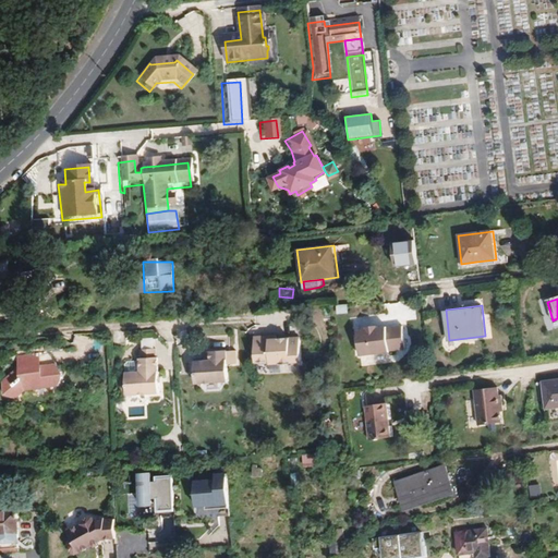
[(407,349),(403,326),(388,327),(387,327),(378,327),(367,329),(359,330),(361,355),(390,352),(390,351),(407,349)]
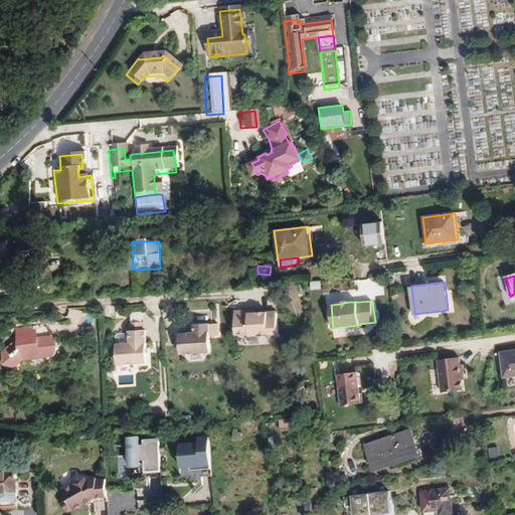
[(255,310),(235,311),(236,334),(250,334),(250,336),(278,334),(277,312),(255,313),(255,310)]
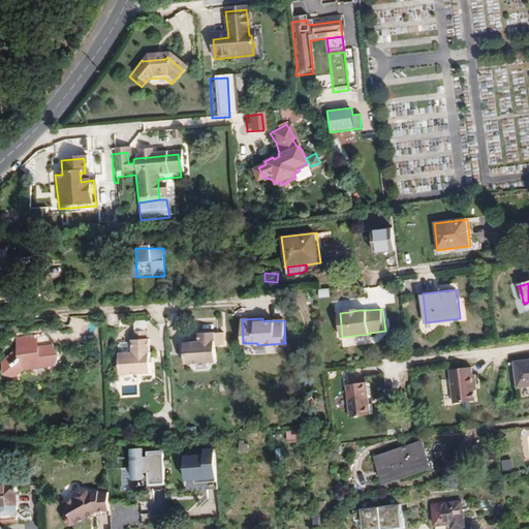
[(119,353),(120,375),(151,374),(150,339),(149,339),(149,331),(133,332),(133,340),(132,340),(132,352),(119,353)]
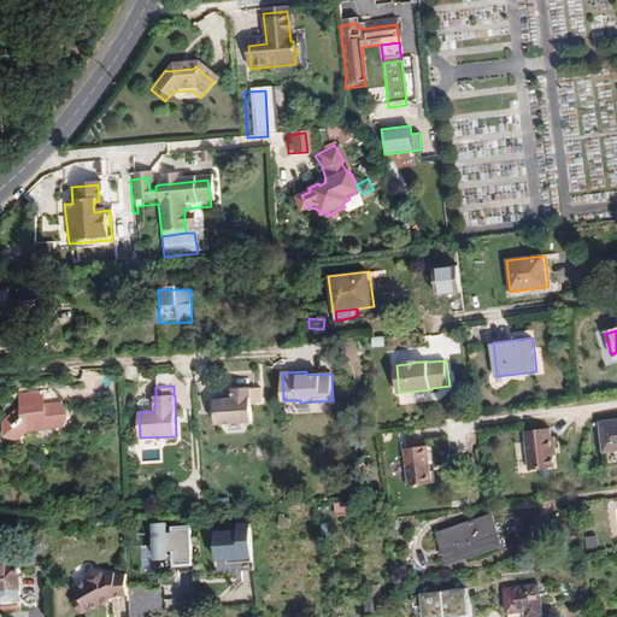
[(216,400),(217,424),(253,422),(251,388),(231,389),(231,399),(216,400)]
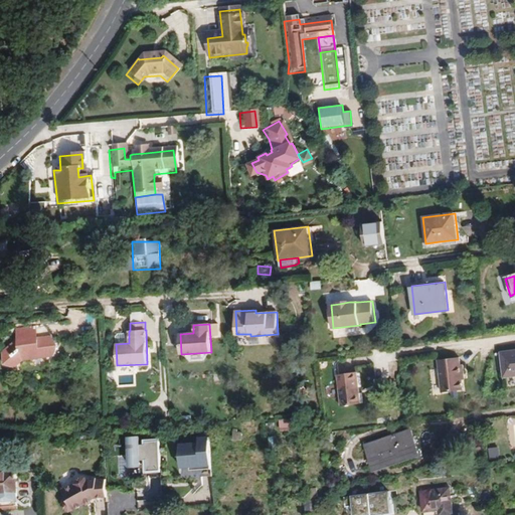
[(37,335),(36,326),(16,329),(17,338),(37,335)]
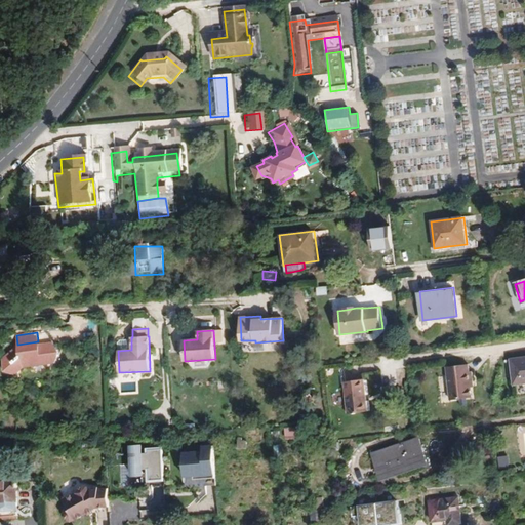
[(58,358),(58,353),(56,349),(51,342),(39,344),(38,341),(17,345),(2,359),(4,372),(11,375),(16,375),(24,367),(50,364),(55,364),(58,358)]
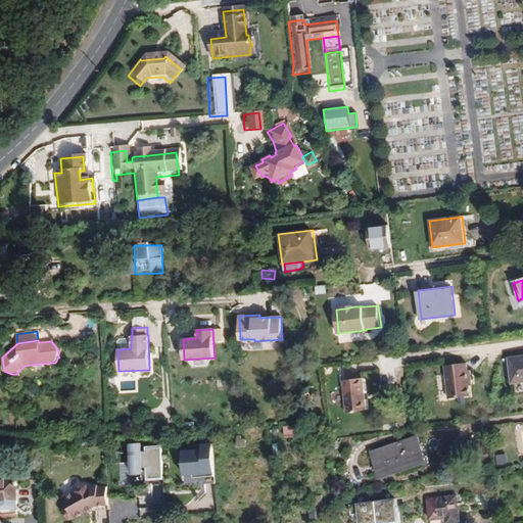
[(522,355),(509,358),(512,384),(522,382),(522,355)]
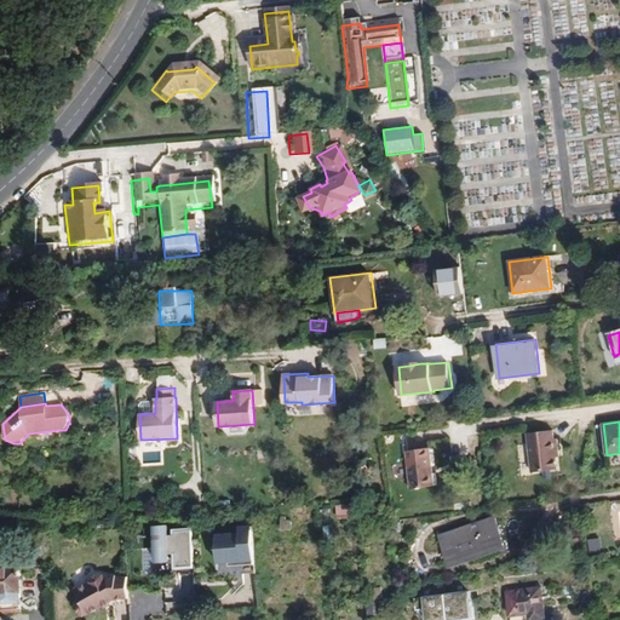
[(557,449),(555,437),(551,437),(550,429),(524,432),(530,471),(556,468),(555,455),(554,451),(557,449)]
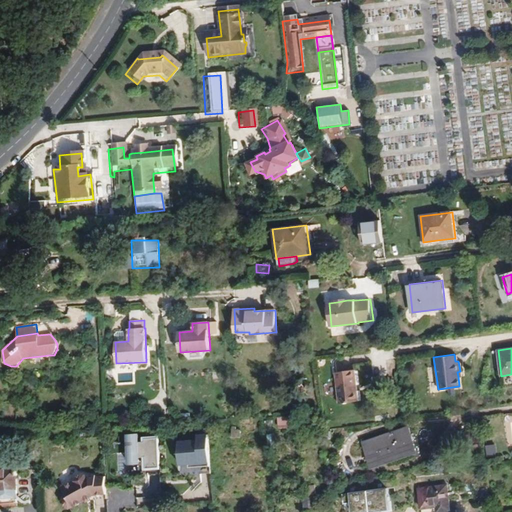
[(49,361),(49,355),(23,358),(16,366),(49,361)]
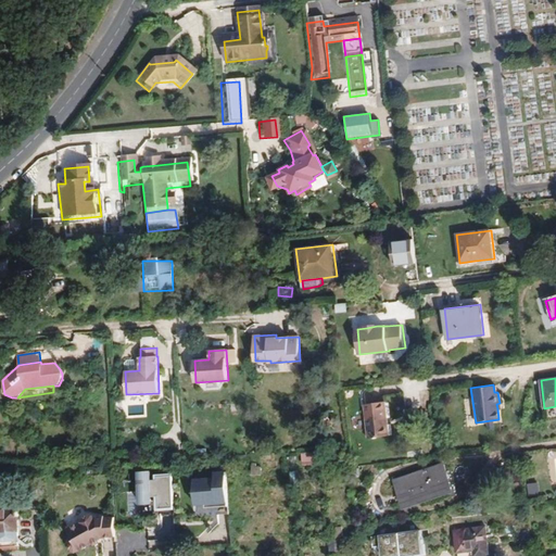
[(365,405),(369,438),(390,436),(386,403),(365,405)]
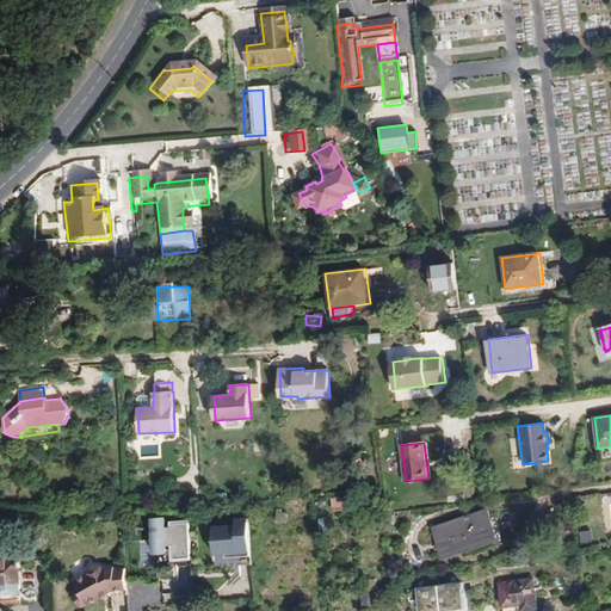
[(345,497),(334,497),(334,510),(345,508),(345,497)]
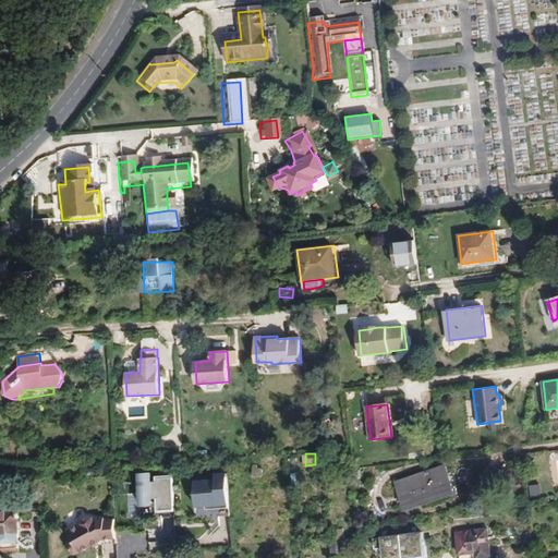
[(447,466),(397,484),(407,510),(456,494),(447,466)]
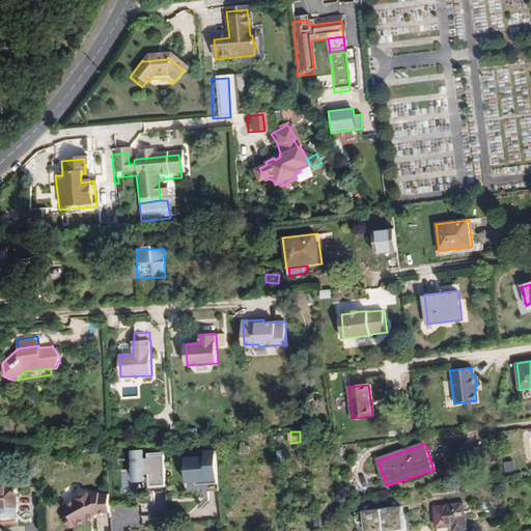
[(219,482),(217,450),(205,451),(205,456),(186,457),(187,480),(196,480),(207,479),(207,483),(219,482)]
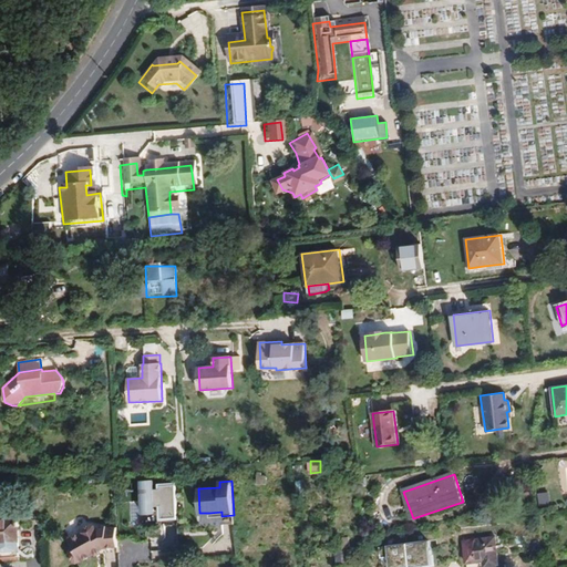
[(178,517),(176,484),(161,486),(161,490),(154,490),(154,484),(141,485),(144,513),(156,512),(156,511),(163,509),(164,518),(178,517)]
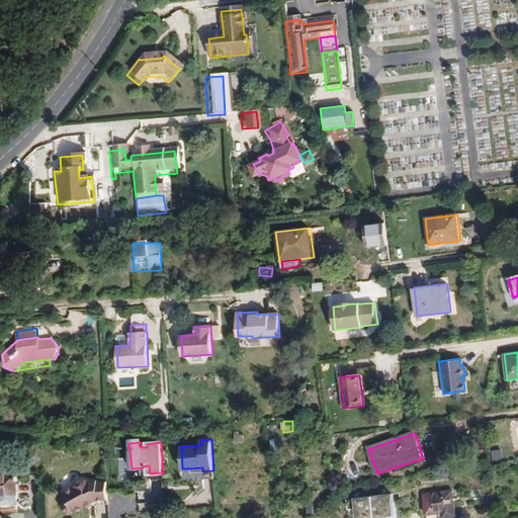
[(492,460),(502,459),(501,448),(491,449),(492,460)]
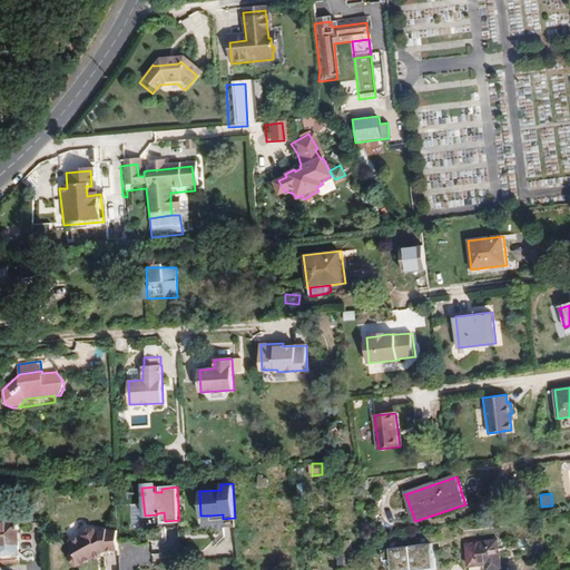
[(19,552),(17,521),(0,522),(0,564),(19,563),(19,556),(18,554),(19,552)]
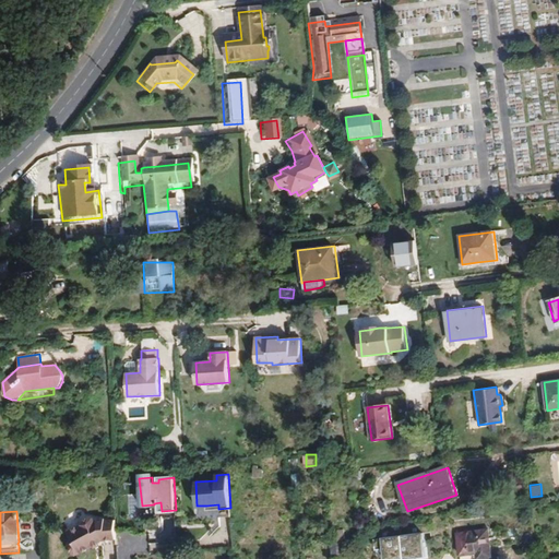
[(114,542),(113,522),(103,523),(103,521),(95,521),(92,522),(90,520),(85,519),(80,522),(80,525),(66,534),(71,544),(68,545),(67,549),(70,556),(74,557),(78,555),(78,556),(91,548),(91,547),(100,542),(114,542)]
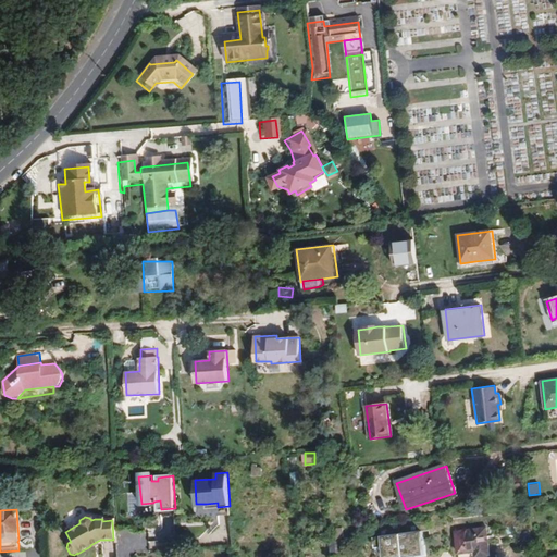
[(480,556),(491,556),(486,528),(456,532),(458,554),(475,552),(475,556),(480,556)]
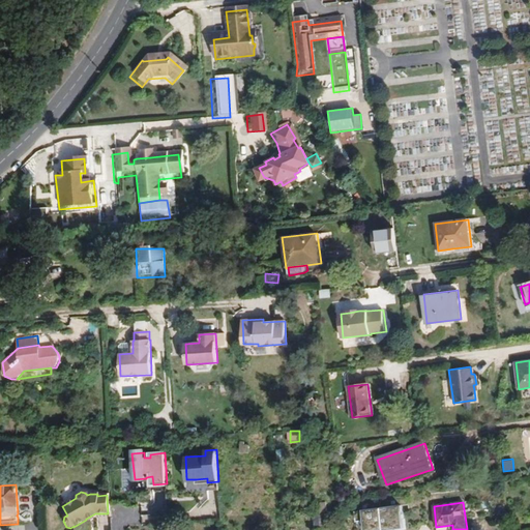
[(387,529),(404,528),(401,506),(381,508),(384,529),(387,529)]
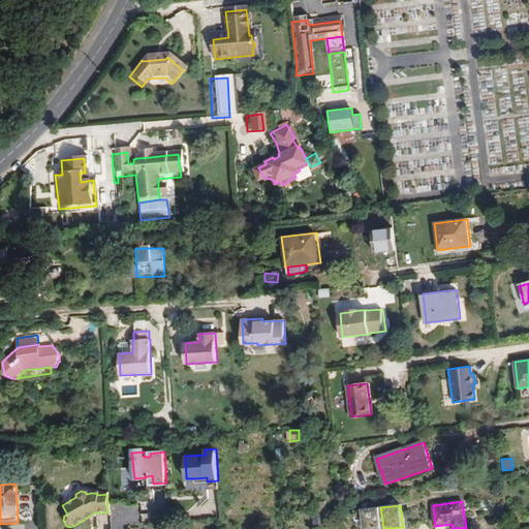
[(383,528),(380,507),(355,511),(356,521),(365,520),(365,528),(383,528)]
